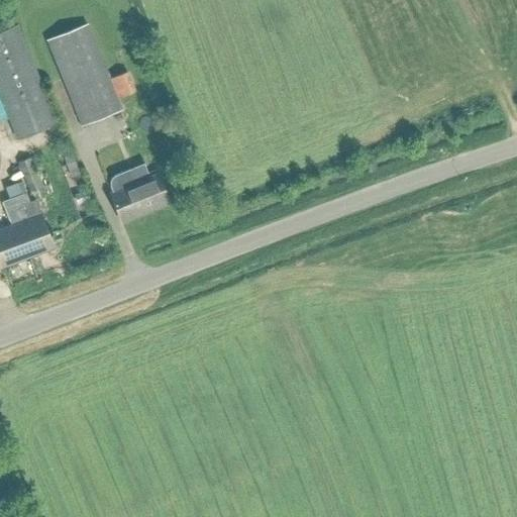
[(84,23),(46,38),(83,125),(120,110),(84,23)]
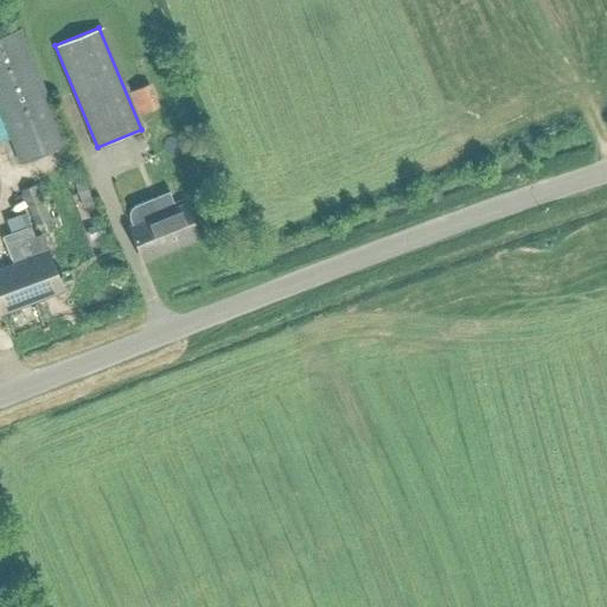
[(18,30),(0,36),(0,113),(20,164),(64,145),(18,30)]
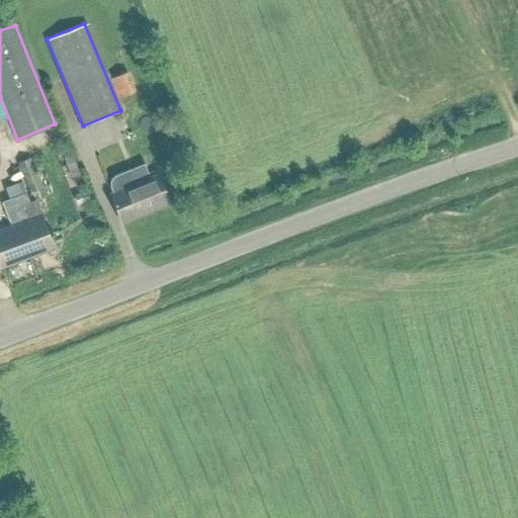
[(0,141),(1,143),(13,137),(0,108),(0,141)]
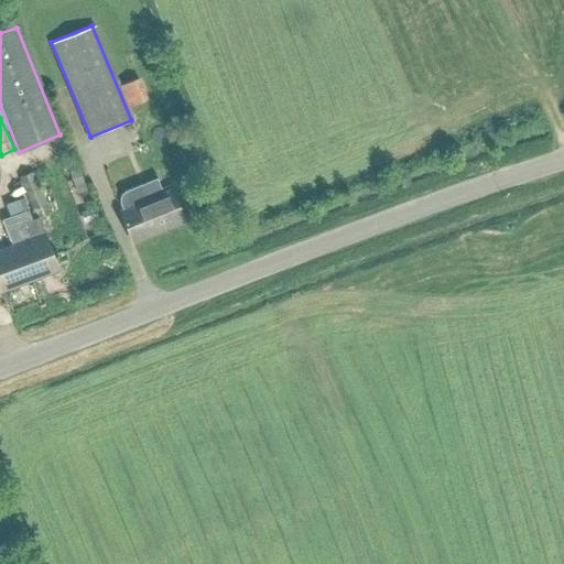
[(33,171),(18,176),(35,218),(51,213),(47,204),(49,204),(33,171)]
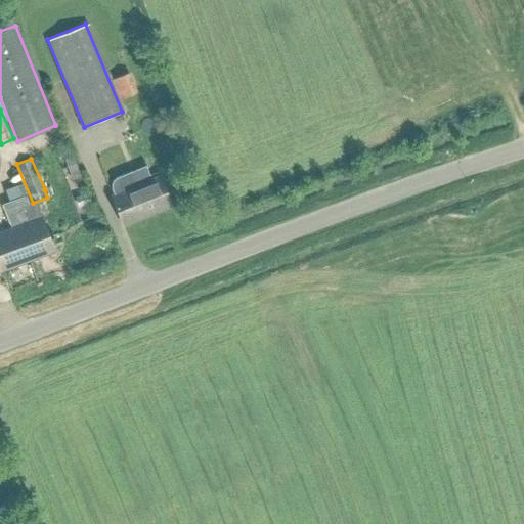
[(113,193),(111,194),(123,224),(171,204),(159,174),(149,178),(144,166),(116,177),(112,180),(111,183),(111,187),(113,193)]
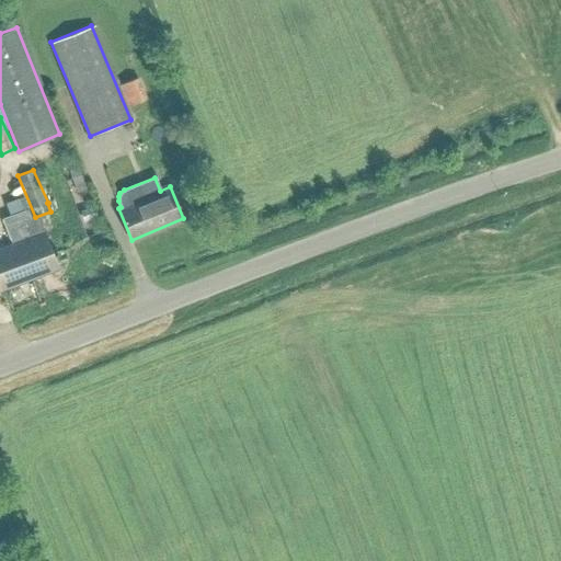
[(33,238),(26,219),(31,218),(23,195),(6,202),(10,214),(1,217),(6,227),(11,244),(0,249),(0,287),(0,289),(57,270),(44,233),(33,238)]
